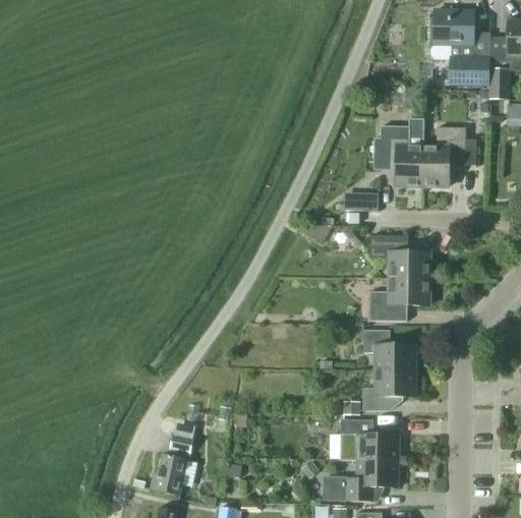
[(435,9),(433,43),(429,48),(429,53),(433,58),(451,58),(450,83),(489,84),(489,72),(489,41),(490,41),(490,34),(474,34),(474,10),(435,9)]
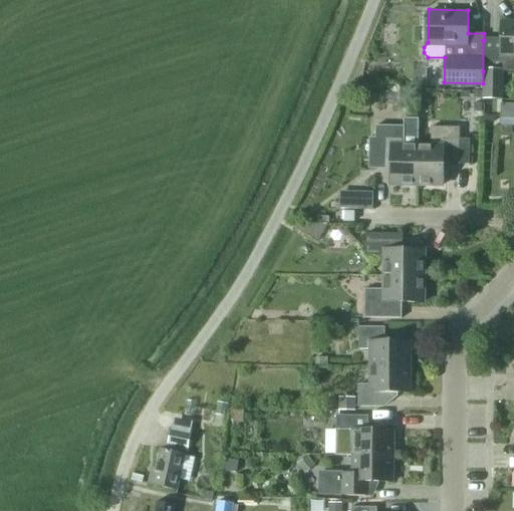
[(513,18),(502,19),(501,40),(484,40),(483,40),(483,71),(484,71),(483,97),(502,97),(503,69),(513,69),(513,18)]
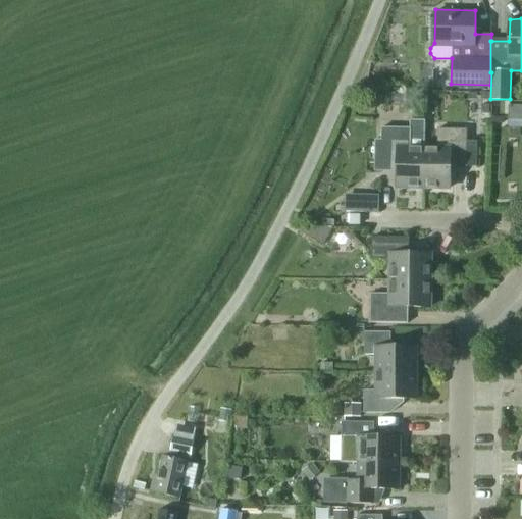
[(521,102),(509,103),(509,117),(521,117),(521,102)]
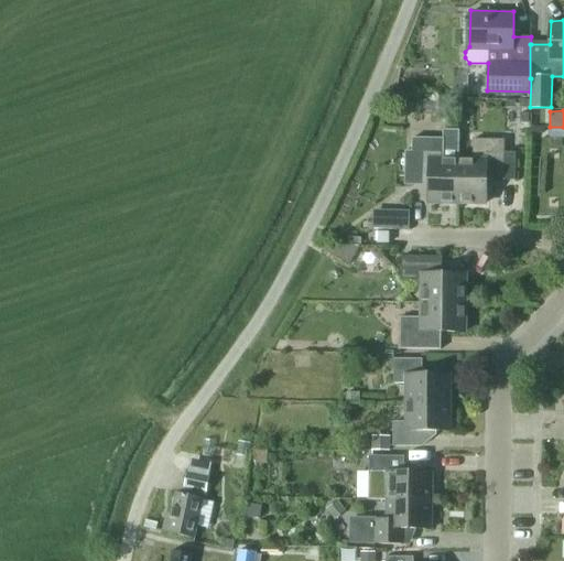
[(443,128),(443,136),(412,136),(411,176),(429,176),(429,200),(457,201),(458,158),(459,128),(443,128)]
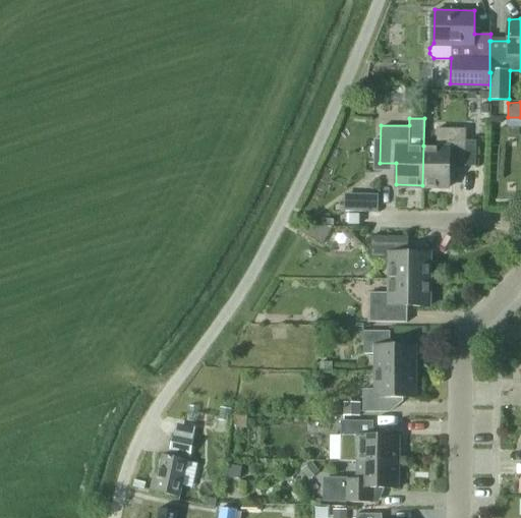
[(466,138),(466,126),(437,126),(437,146),(423,146),(422,185),(449,185),(449,164),(476,164),(476,138),(466,138)]
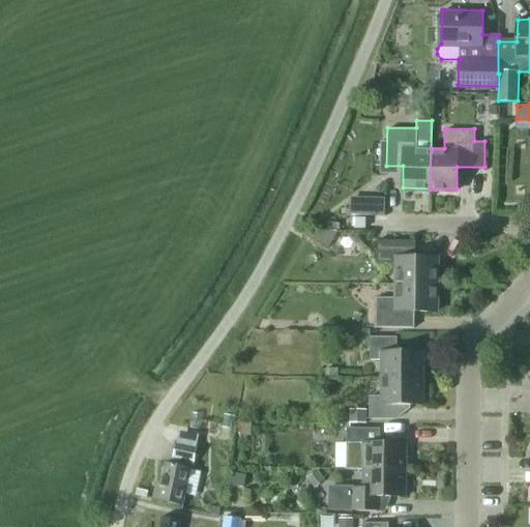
[(363,213),(387,214),(387,198),(363,197),(363,213)]
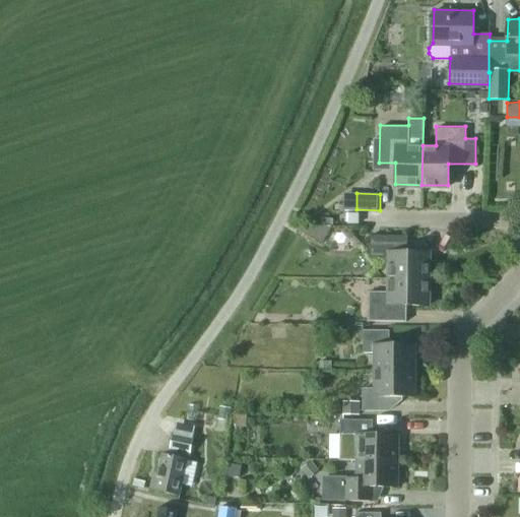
[(359,211),(348,211),(348,221),(359,221),(359,211)]
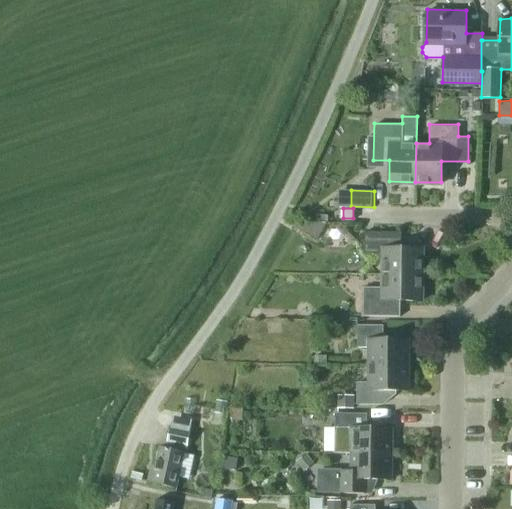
[(383,252),(383,273),(422,273),(422,247),(401,247),(401,231),(364,230),(364,252),(383,252)]
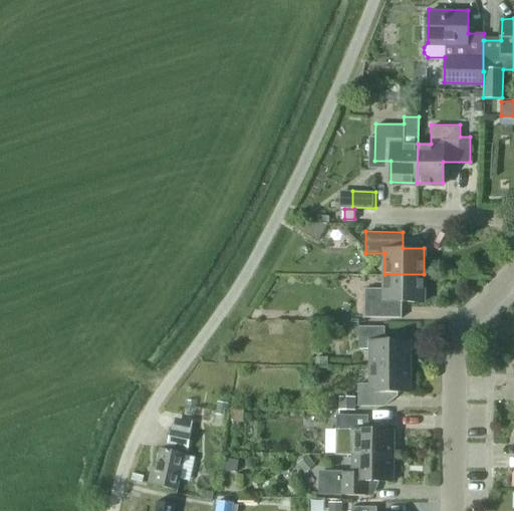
[(424,274),(384,274),(384,287),(364,287),(364,315),(402,316),(402,300),(423,300),(424,274)]
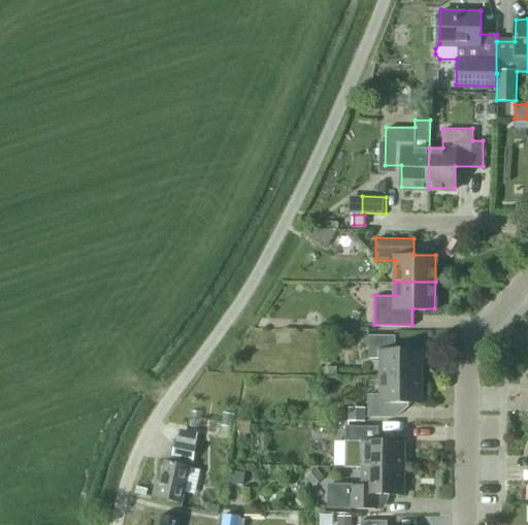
[(380,356),(380,374),(421,374),(421,349),(395,349),(395,334),(368,333),(368,356),(380,356)]
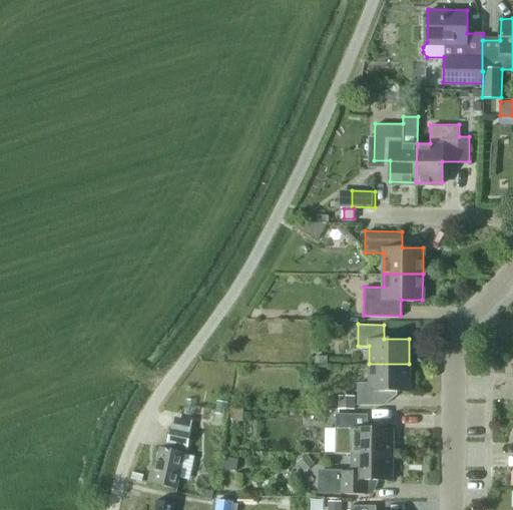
[(409,364),(369,364),(369,382),(358,382),(358,404),(384,404),(384,390),(409,390),(409,364)]
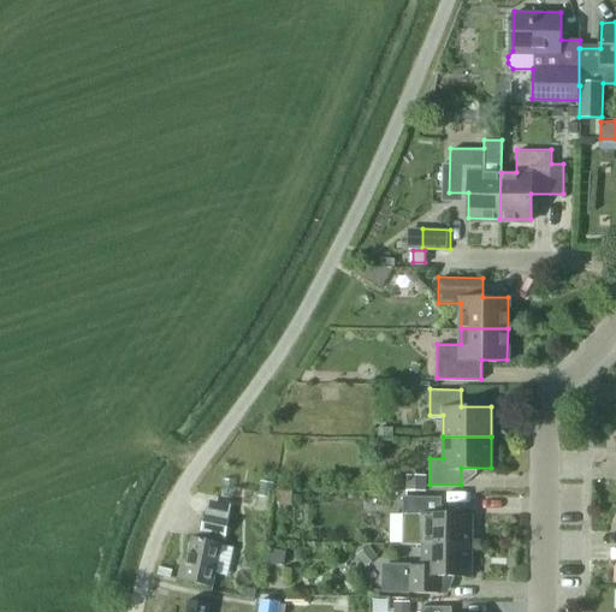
[(426,473),(407,473),(407,489),(426,489),(426,473)]
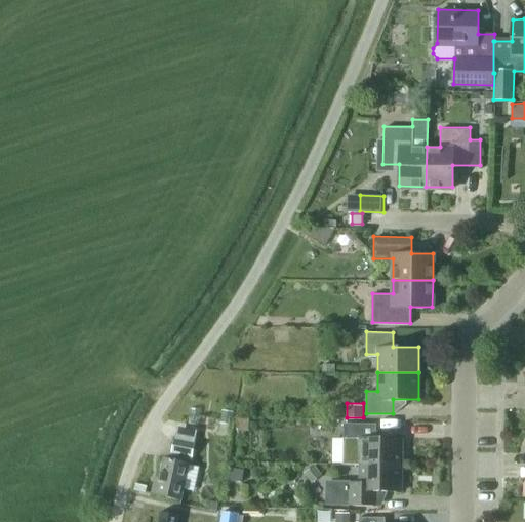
[(234,410),(221,408),(219,422),(232,424),(234,410)]
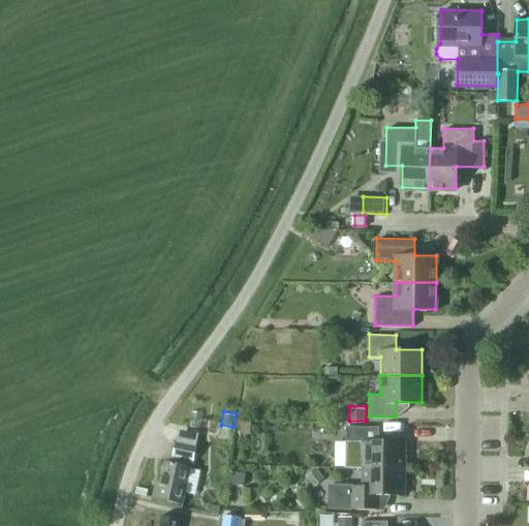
[(363,467),(404,467),(405,441),(378,440),(378,426),(345,425),(345,466),(363,467)]
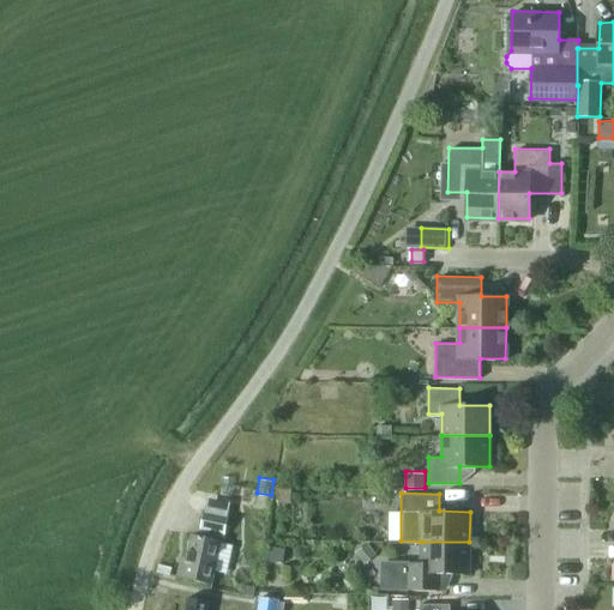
[(180,561),(178,574),(211,583),(214,568),(227,572),(233,543),(222,541),(228,515),(204,511),(204,512),(200,532),(199,535),(191,533),(185,562),(180,561)]
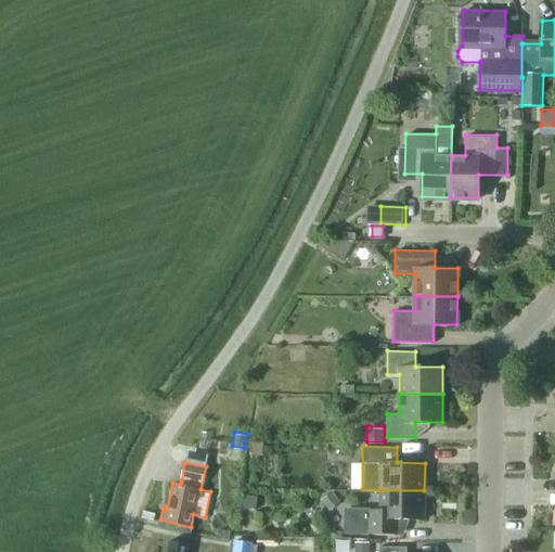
[(321,499),(330,510),(340,501),(332,490),(321,499)]
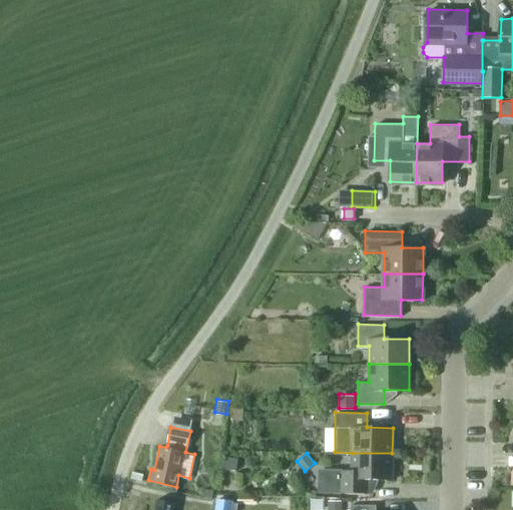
[(392,453),(352,453),(351,470),(340,470),(340,492),(366,492),(366,478),(392,479),(392,453)]
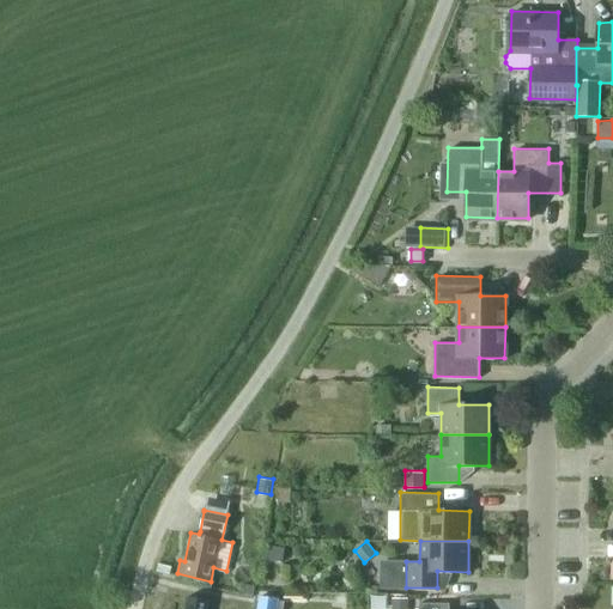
[(269,546),(268,559),(281,560),(284,547),(269,546)]
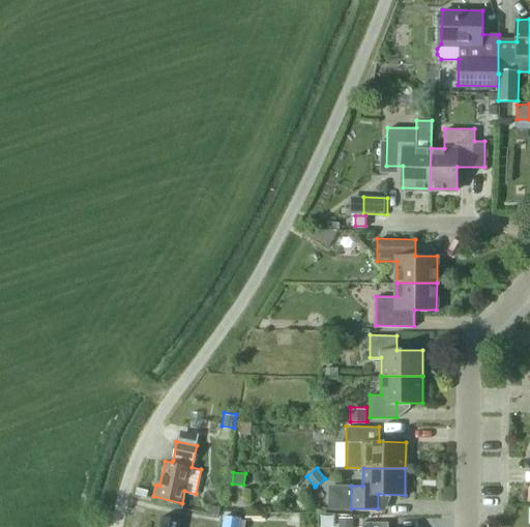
[(137,487),(135,492),(146,495),(148,489),(137,487)]
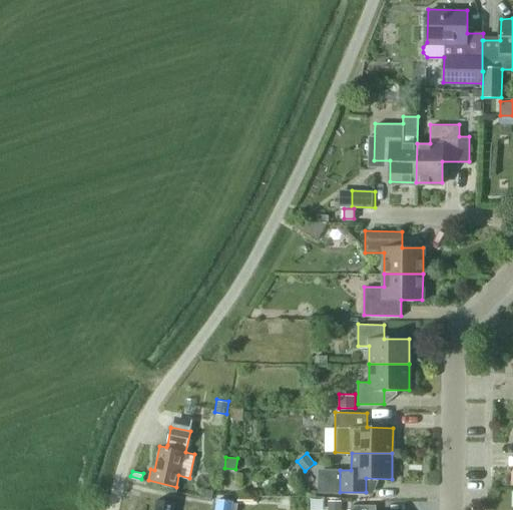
[(205,487),(203,495),(211,497),(213,489),(205,487)]
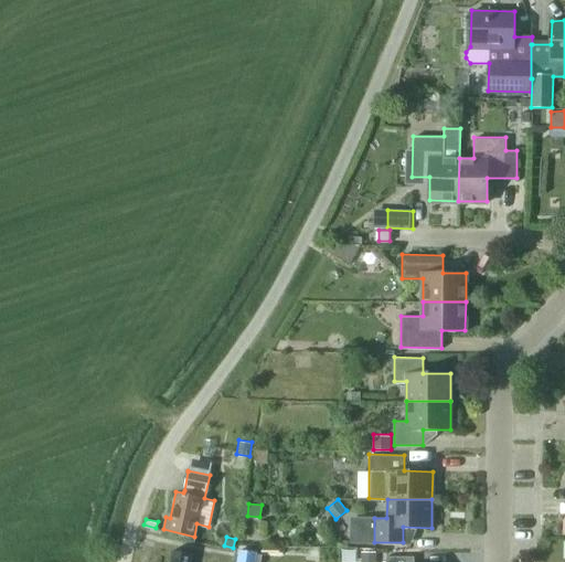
[(193,561),(195,552),(174,549),(172,561),(193,561)]
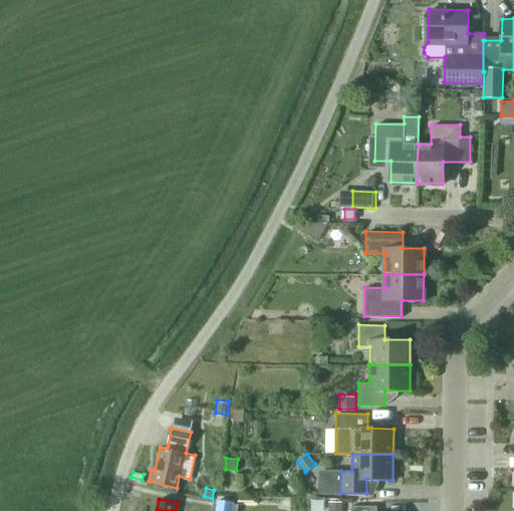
[(341,510),(342,500),(328,500),(328,510),(341,510)]
